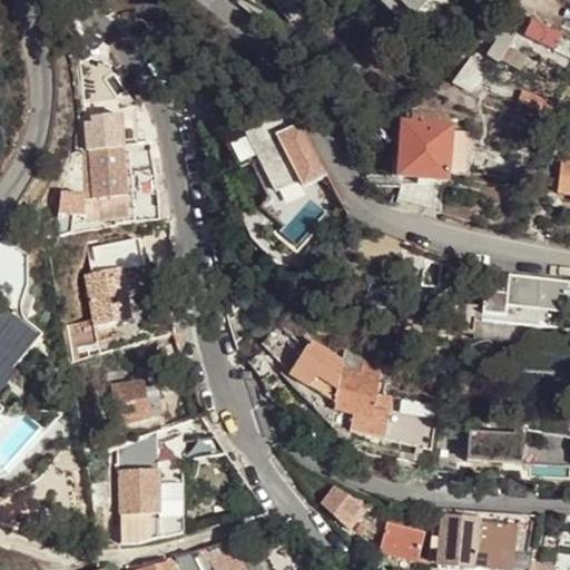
[(376,0),(389,13),(401,3),(397,0),(376,0)]
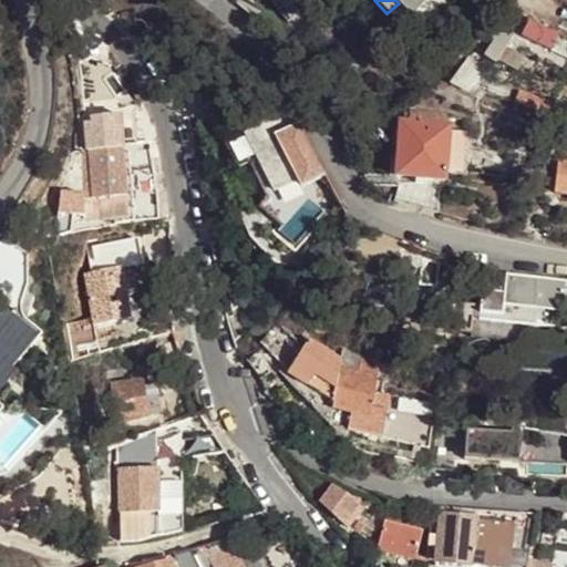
[(406,0),(449,42),(463,28),(445,10),(451,6),(445,0),(406,0)]
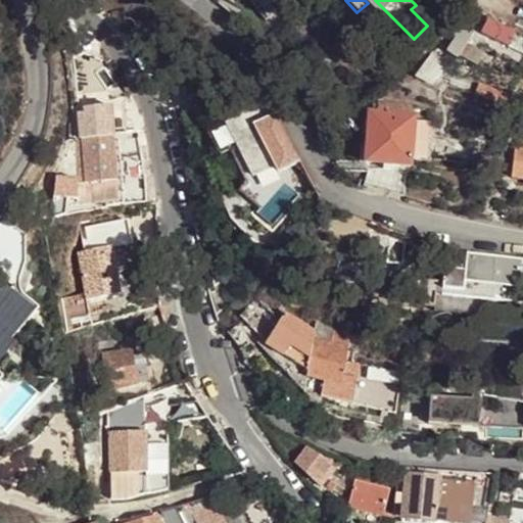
[(522,36),(486,17),(479,33),(522,54),(522,36)]
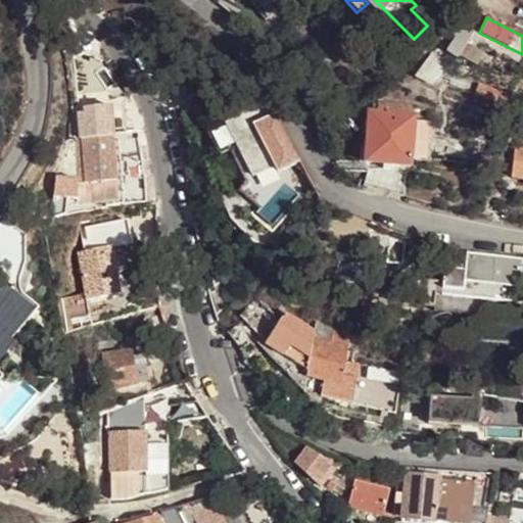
[(469,37),(457,30),(453,36),(455,38),(446,52),(457,57),(458,55),(466,42),(469,37)]
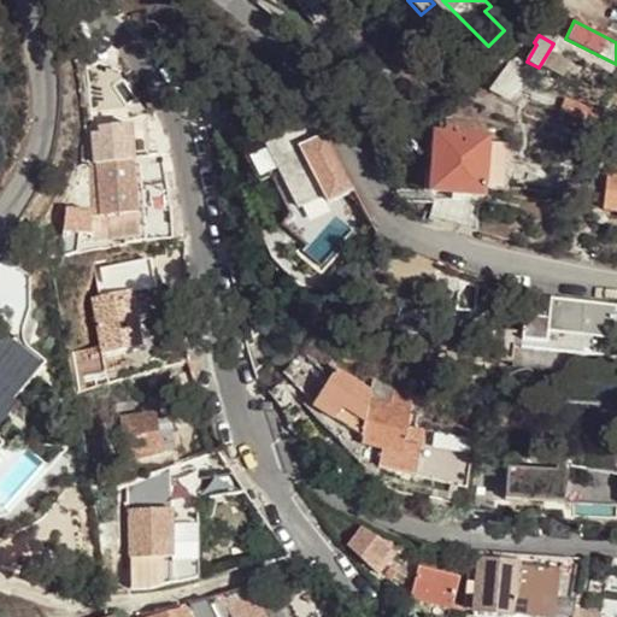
[(571,63),(551,52),(545,68),(564,77),(571,63)]
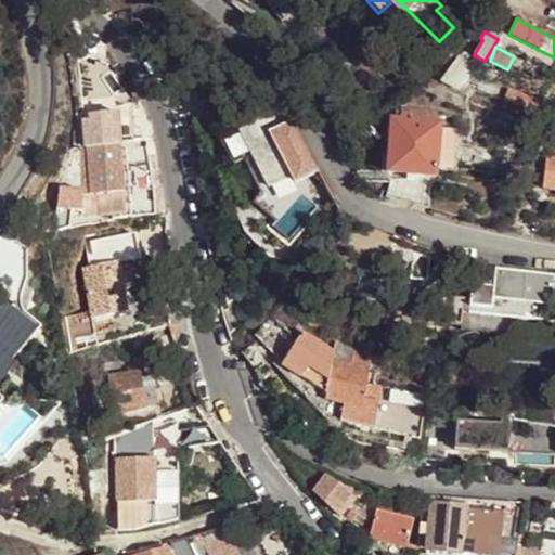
[(457,54),(439,81),(450,89),(468,63),(457,54)]
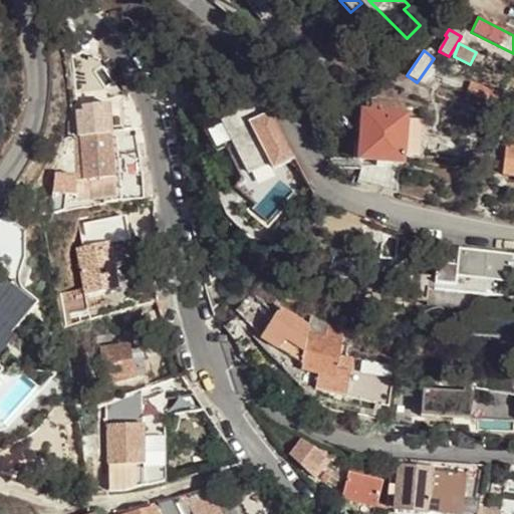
[(497,103),(501,92),(471,81),(467,93),(497,103)]
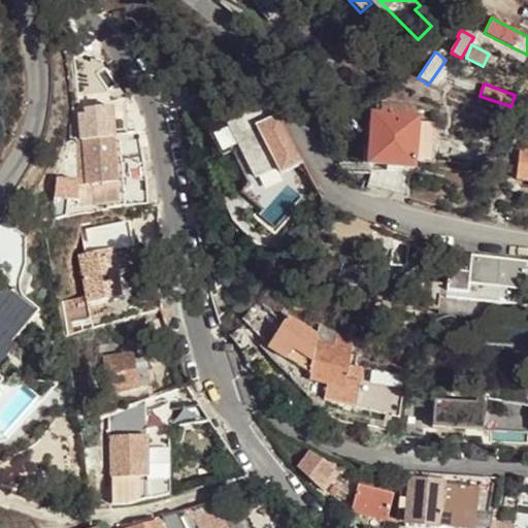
[(382,112),(371,111),(367,166),(368,166),(367,187),(408,197),(409,168),(416,169),(417,159),(432,160),(434,123),(421,122),(421,116),(408,114),(409,104),(383,102),(382,112)]
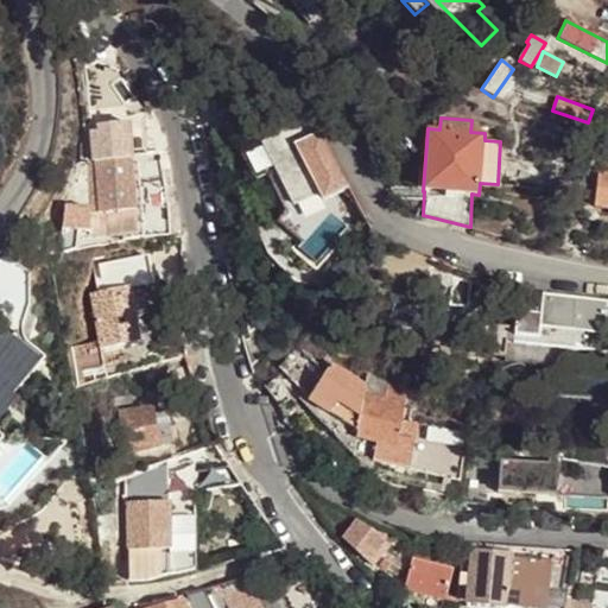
[(86,133),(103,246),(145,238),(169,234),(151,124),(139,126),(139,121),(131,121),(132,126),(86,133)]
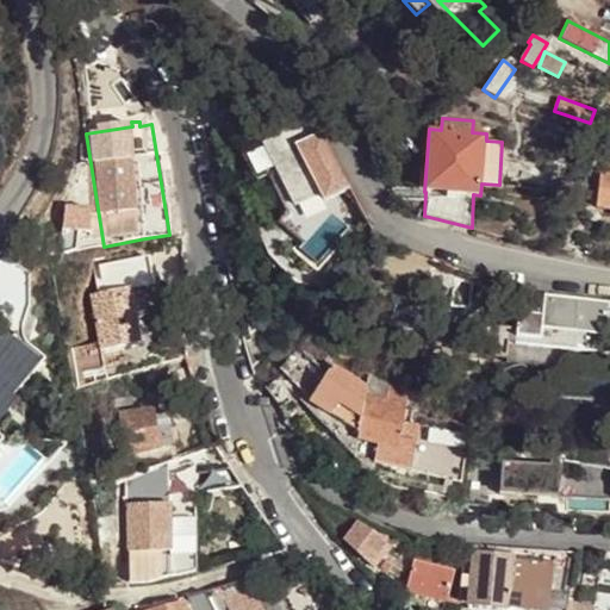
[(63,237),(79,240),(85,211),(69,209),(63,237)]
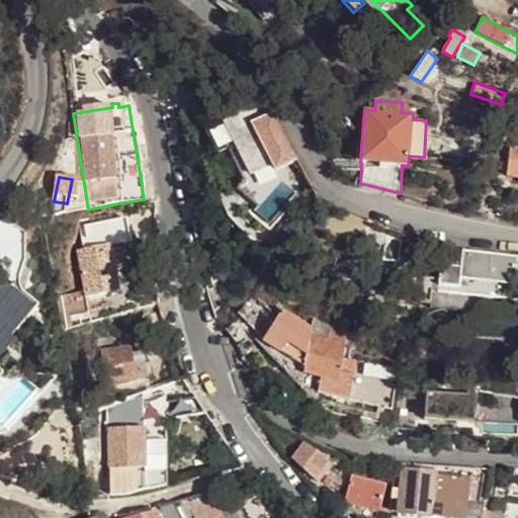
[(80,246),(83,294),(138,290),(134,242),(80,246)]
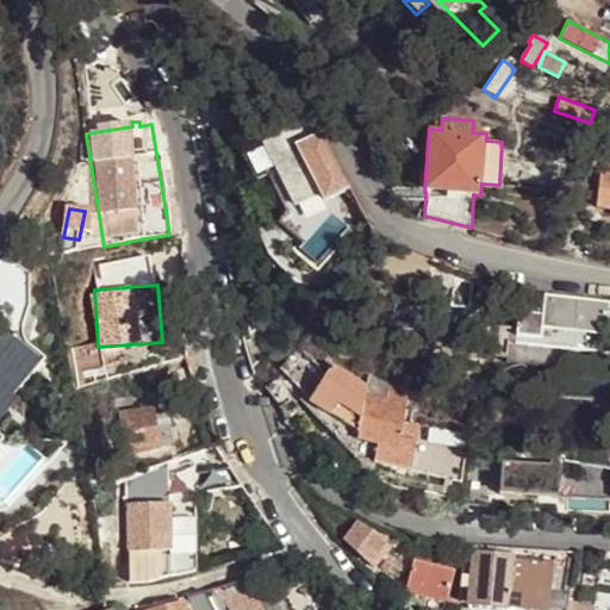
[(605,354),(609,310),(609,300),(546,294),(543,315),(520,312),(516,344),(605,354)]
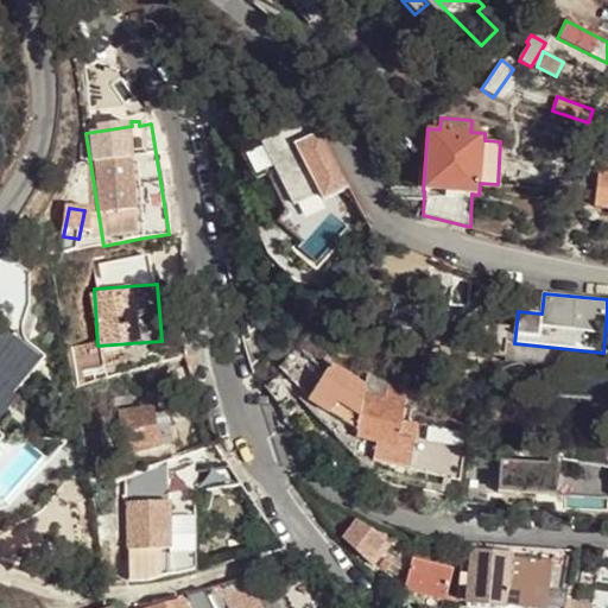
[(472,353),(507,356),(510,328),(474,324),(472,353)]
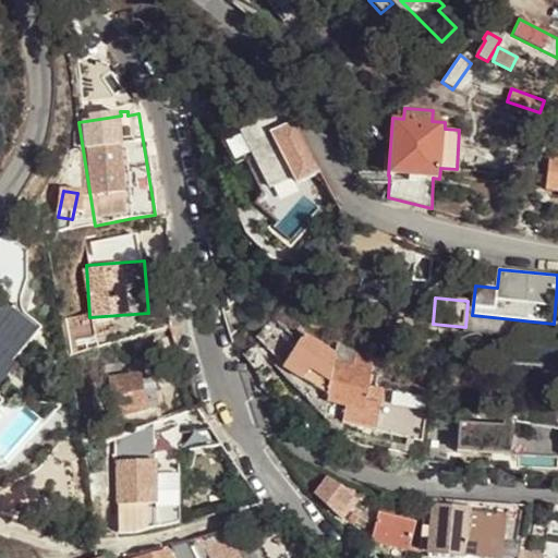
[(0,301),(0,376),(38,334),(0,301)]
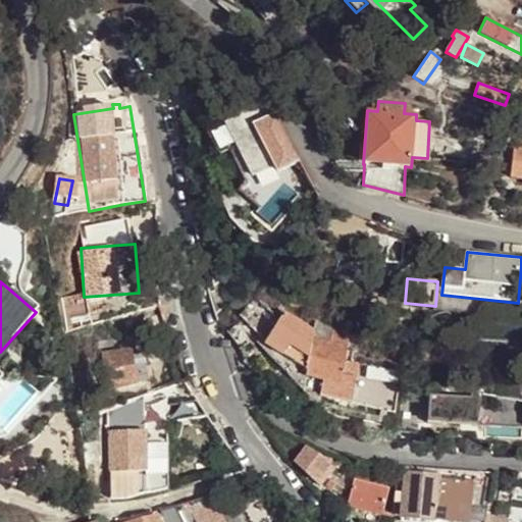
[(289,345),(310,359),(306,377),(324,380),(321,397),(396,412),(399,387),(342,376),(350,340),(315,332),(316,328),(282,313),(263,344),(281,354),(289,345)]
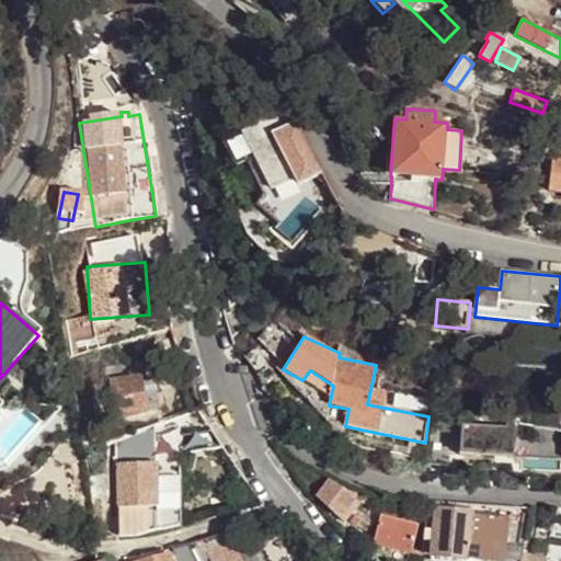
[(110,368),(118,420),(191,411),(175,359),(110,368)]
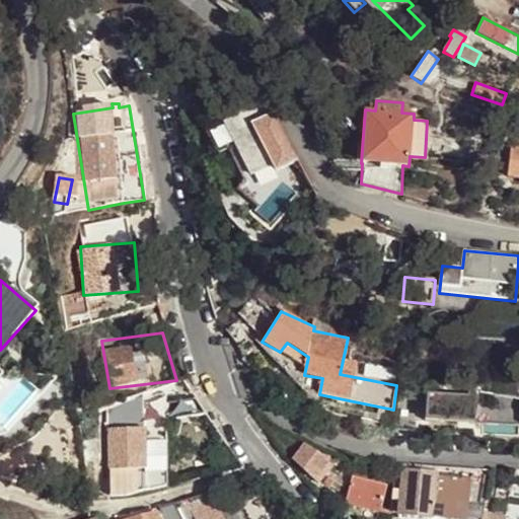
[(299,398),(316,405),(318,395),(303,389),(299,398)]
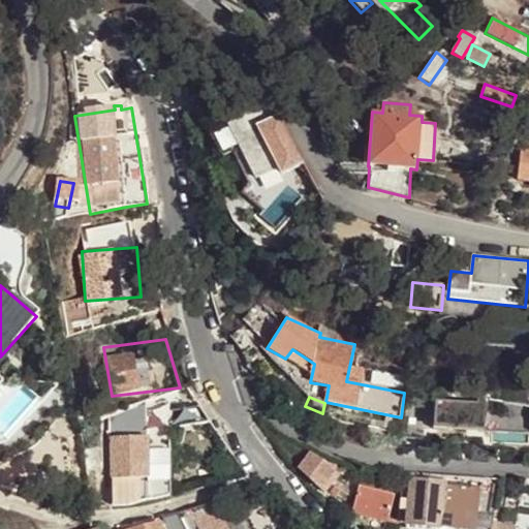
[(212,421),(201,406),(169,410),(168,400),(110,411),(113,496),(172,494),(169,429),(212,421)]
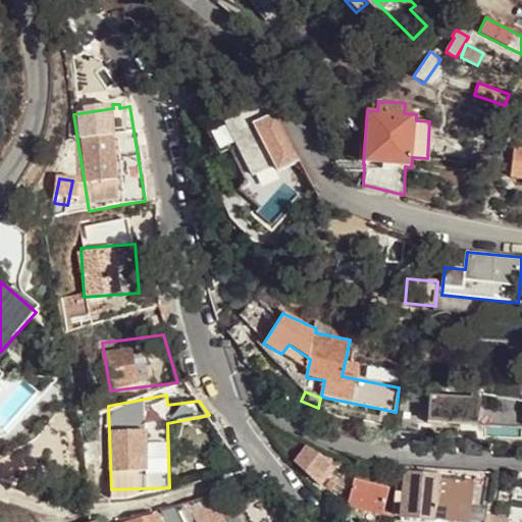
[(315,480),(330,463),(308,448),(295,463),(315,480)]
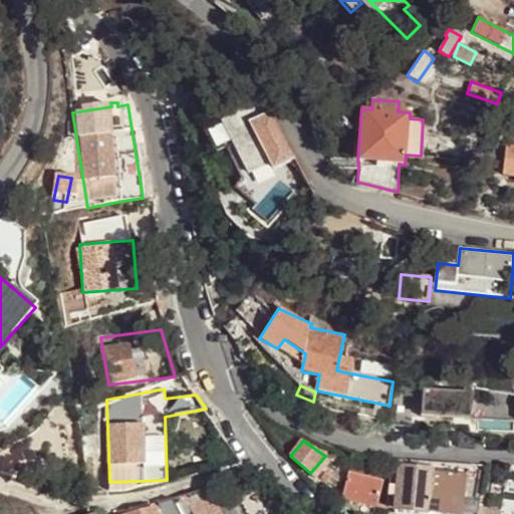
[(392,459),(391,466),(398,467),(394,510),(433,513),(473,513),(477,474),(435,470),(435,469),(400,466),(400,459),(392,459)]
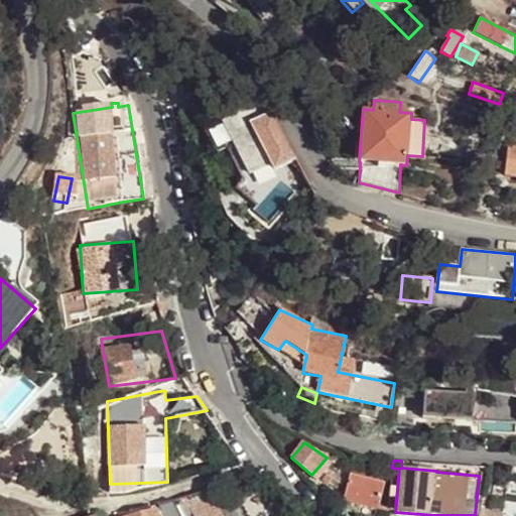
[(385,484),(349,475),(344,499),(379,508),(385,484)]
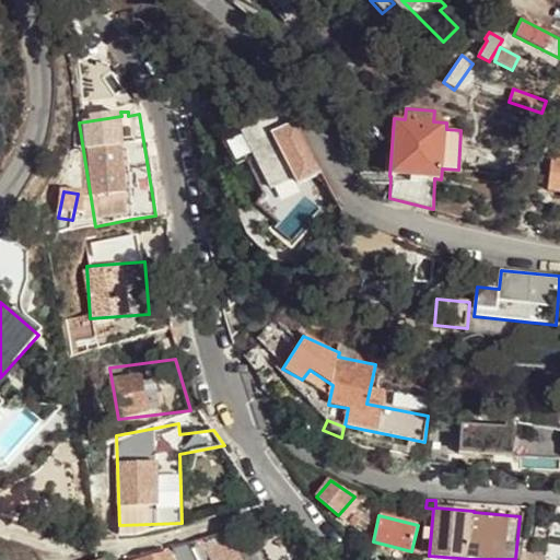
[(240,559),(225,532),(186,544),(193,556),(195,559),(240,559)]
